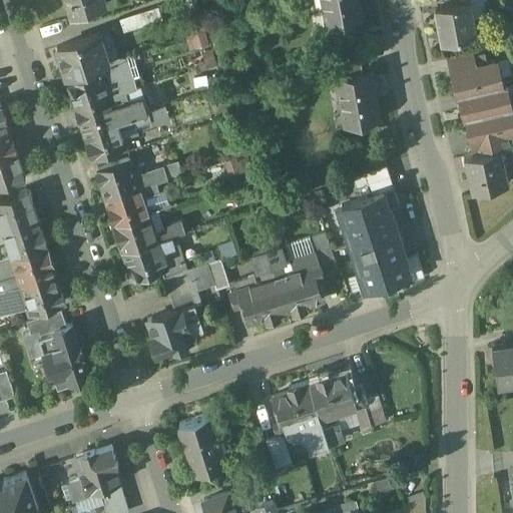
[(66,0),(72,16),(108,4),(107,0),(66,0)]
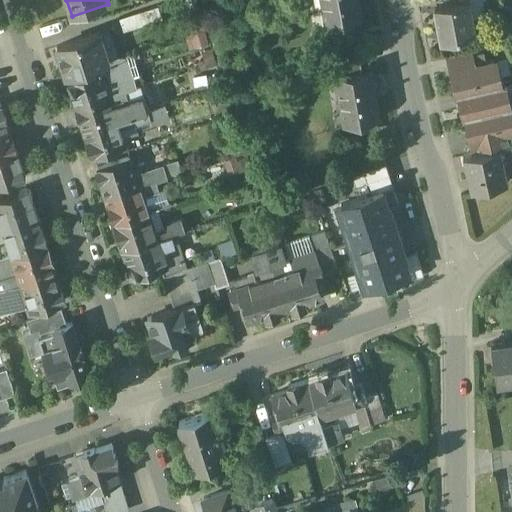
[(322,0),(327,26),(361,20),(356,0),(322,0)]
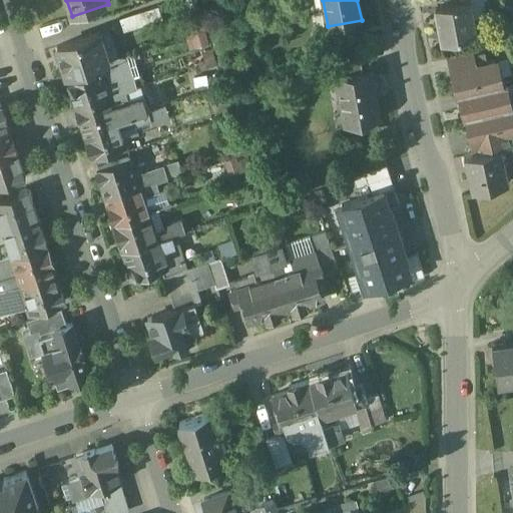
[(468,3),(436,9),(442,44),(475,38),(468,3)]
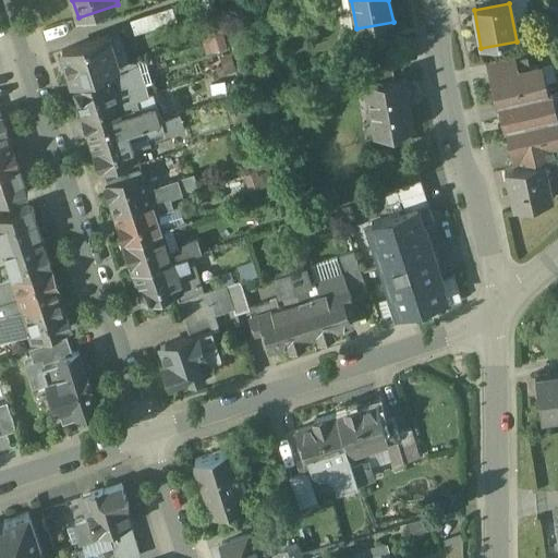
[(172,7),(131,20),(135,34),(177,21),(172,7)]
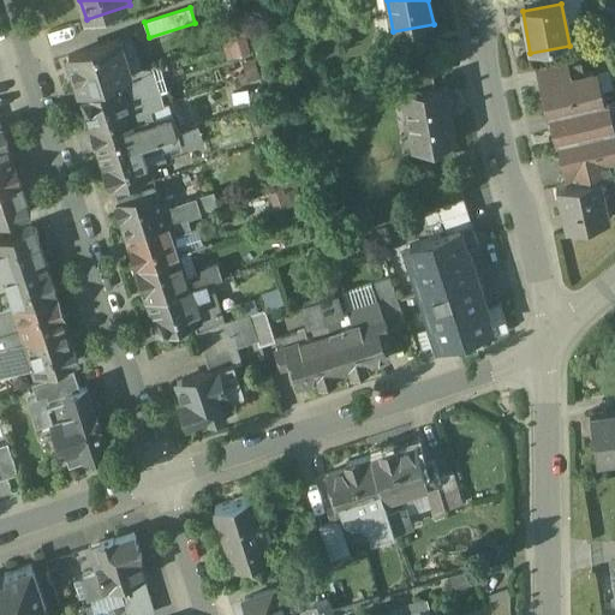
[(119,40),(69,57),(81,90),(117,78),(130,73),(119,40)]
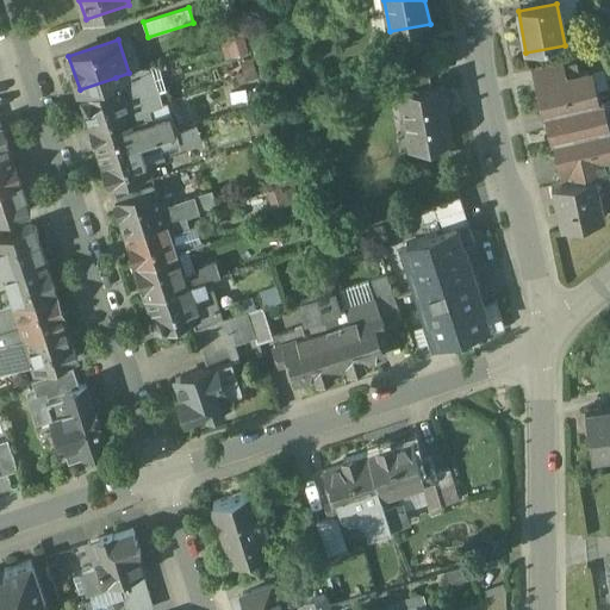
[(159,91),(151,66),(142,69),(144,74),(150,93),(159,91)]
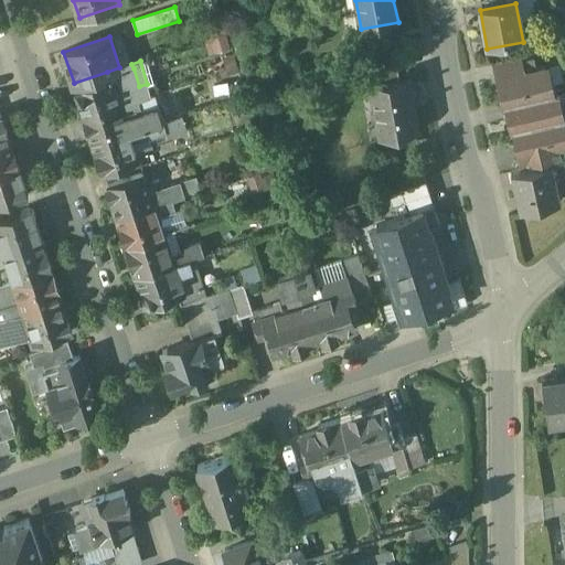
[(396,62),(359,70),(362,88),(371,86),(371,85),(400,80),(396,62)]
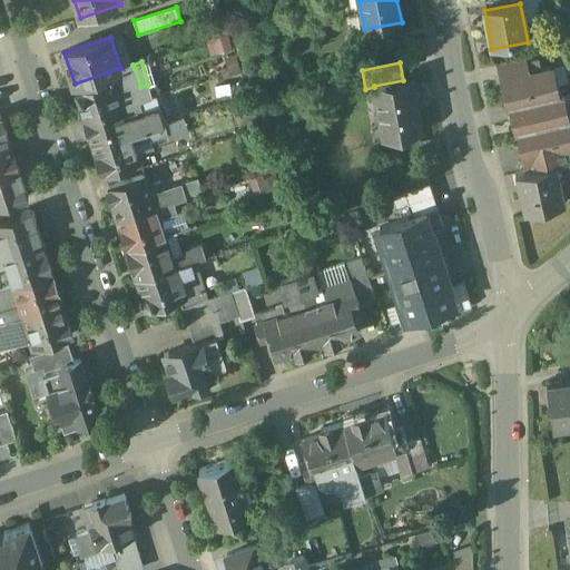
[(524,62),(502,68),(504,81),(529,76),(524,62)]
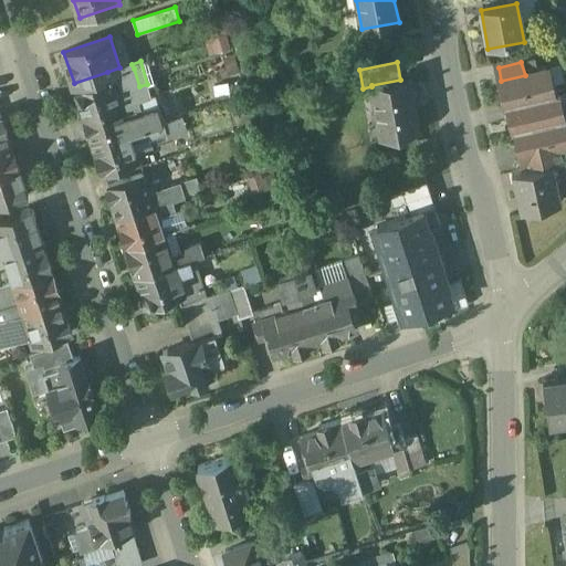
[(119,67),(107,72),(109,76),(134,69),(132,64),(119,67)]
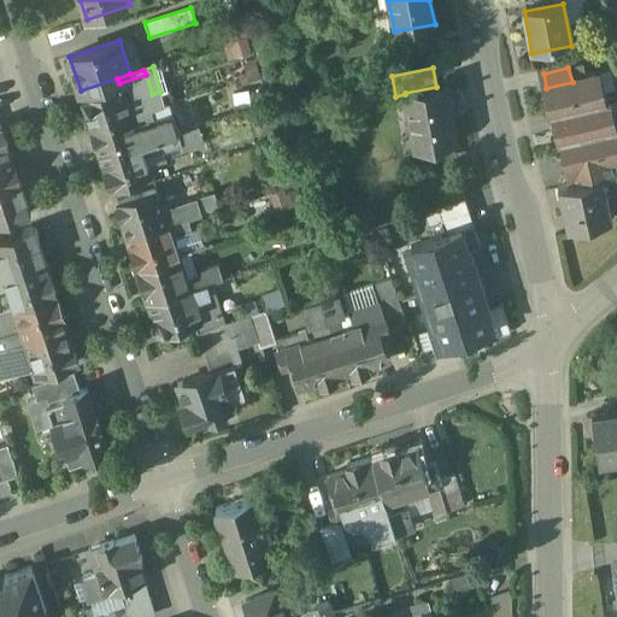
[(146,75),(119,83),(121,86),(122,86),(131,115),(165,104),(160,92),(152,94),(146,75)]
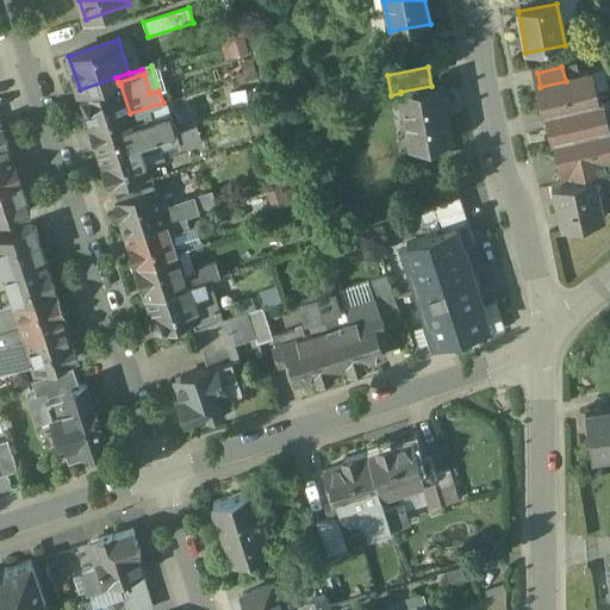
[(540,87),(537,88),(540,101),(543,101),(545,106),(542,110),(543,114),(547,114),(598,103),(598,101),(597,93),(591,88),(589,76),(566,81),(540,87)]
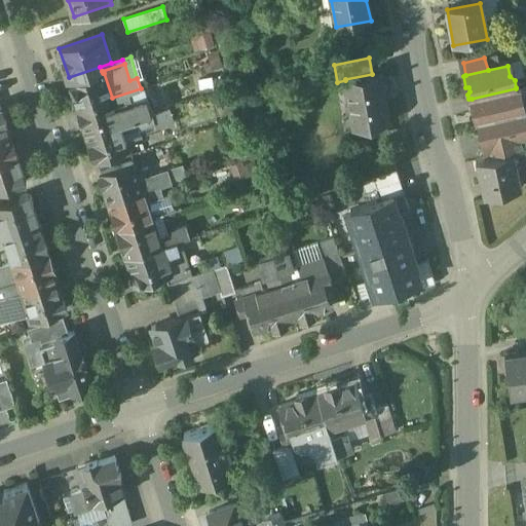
[(103,73),(71,84),(78,108),(112,98),(104,73),(103,73)]
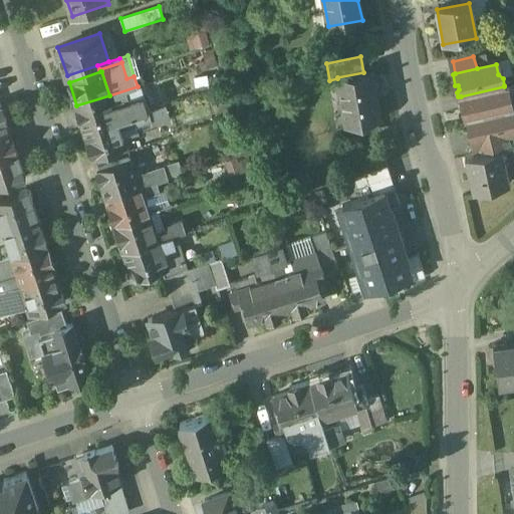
[(363,72),(337,77),(337,78),(346,126),(380,120),(371,71),(363,72)]
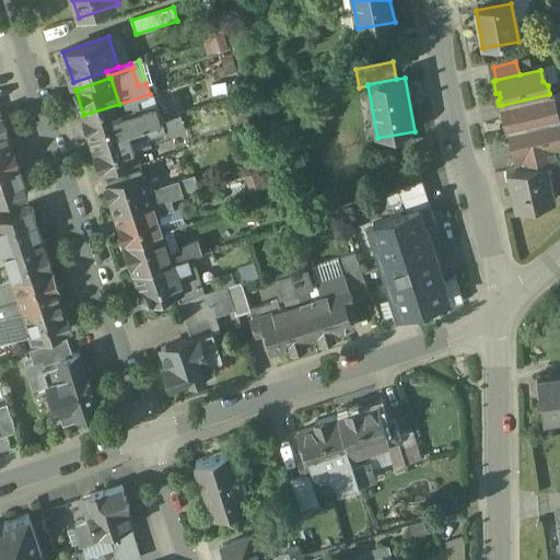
[(549,94),(502,105),(505,118),(508,118),(509,124),(506,126),(508,130),(510,129),(556,120),(559,119),(558,111),(550,106),(549,94)]
